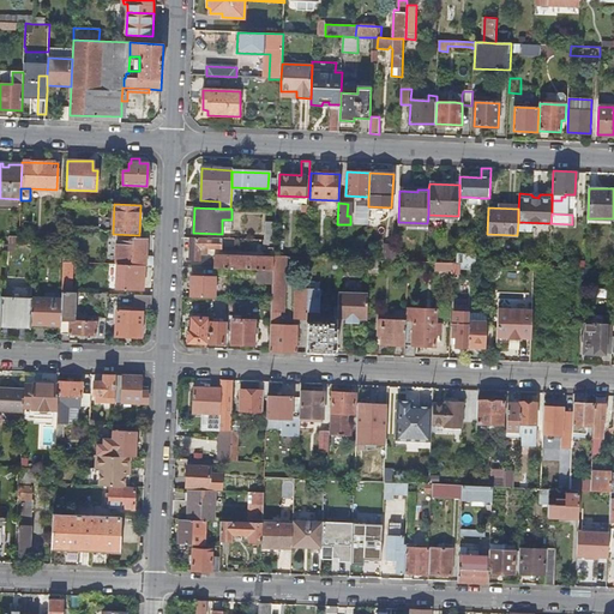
[(115,265),(116,265),(144,265),(154,266),(154,257),(145,257),(146,239),(134,238),(133,244),(116,242),(115,265)]
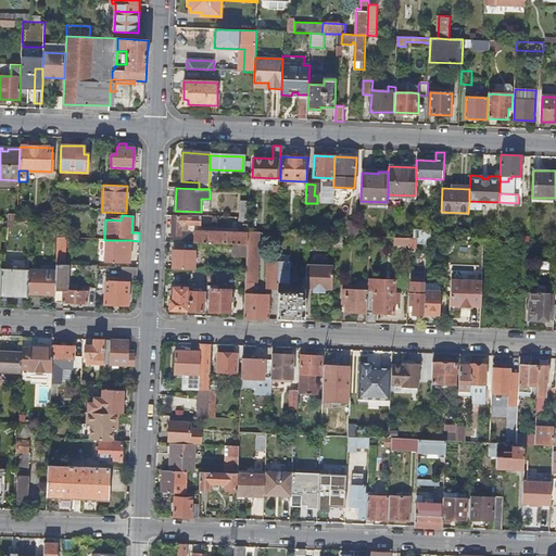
[(200,216),(166,215),(166,224),(172,224),(172,236),(180,236),(181,225),(200,225),(200,216)]
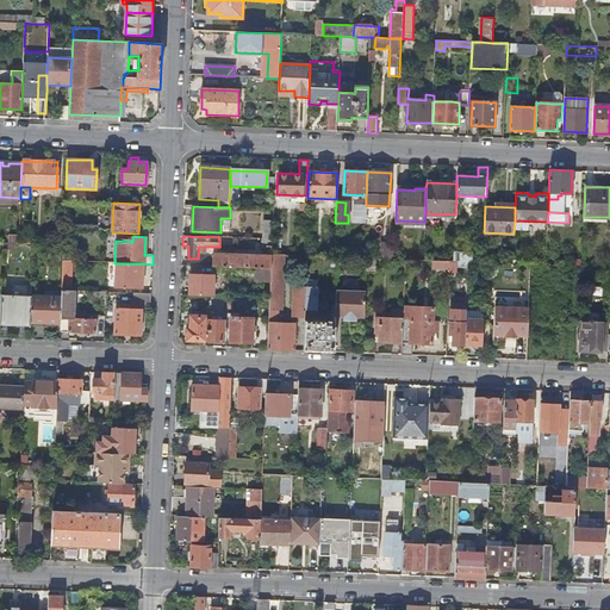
[(380,259),(393,260),(394,243),(380,242),(380,259)]
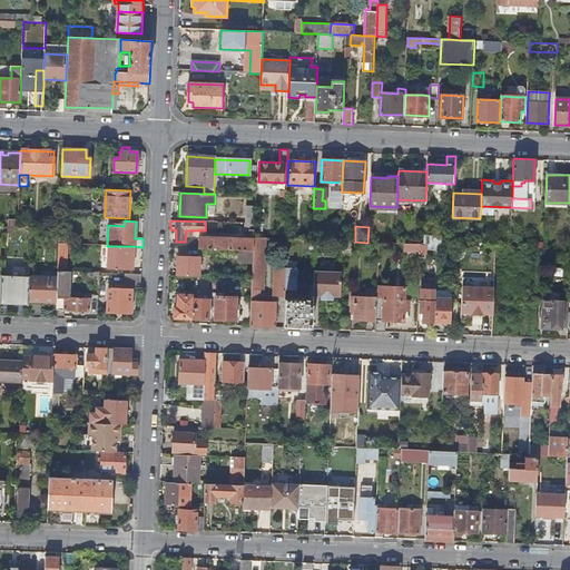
[(68,234),(59,234),(58,244),(68,244),(68,234)]
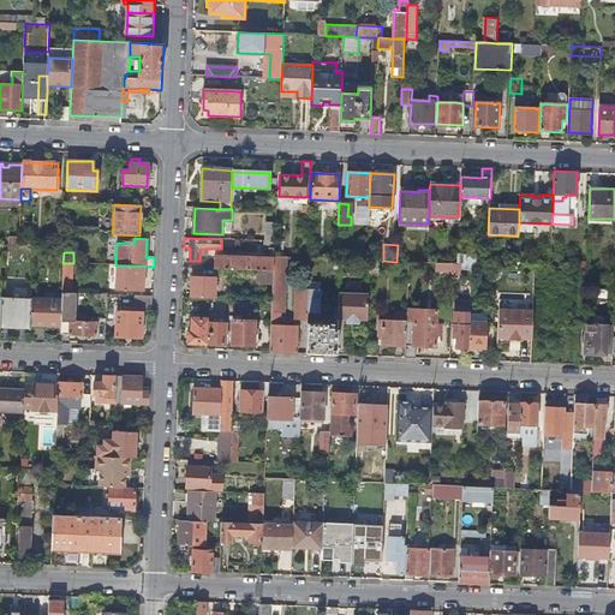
[(465,264),(478,264),(478,254),(465,254),(465,264)]
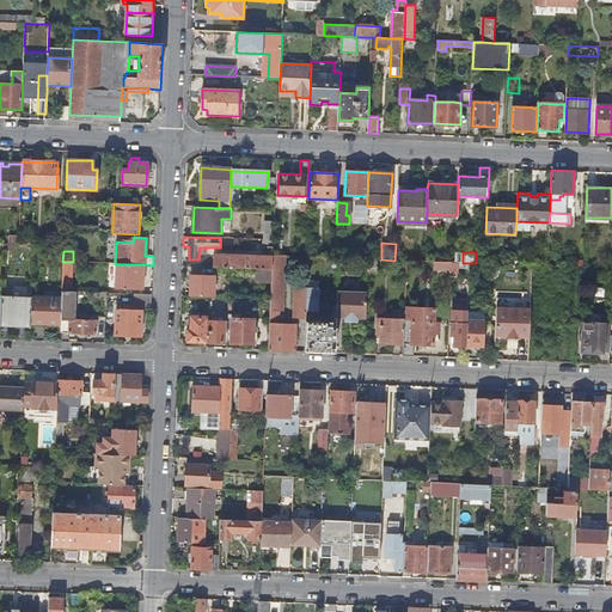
[(271,282),(269,350),(295,352),(297,325),(273,324),(273,320),(276,320),(276,311),(282,311),(285,270),(299,270),(300,256),(273,255),(273,258),(271,270),(271,282)]
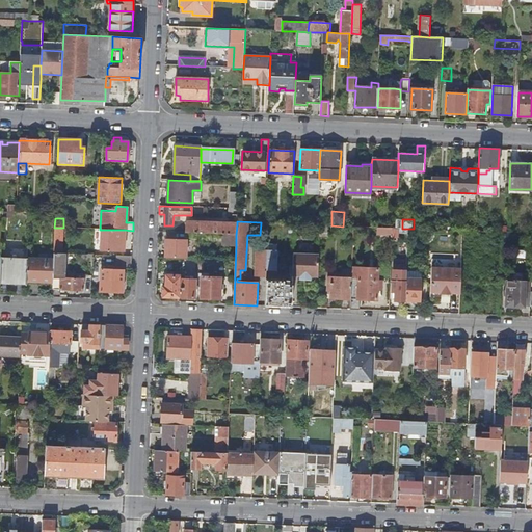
[(223,234),(236,235),(237,224),(186,222),(186,233),(223,234)]
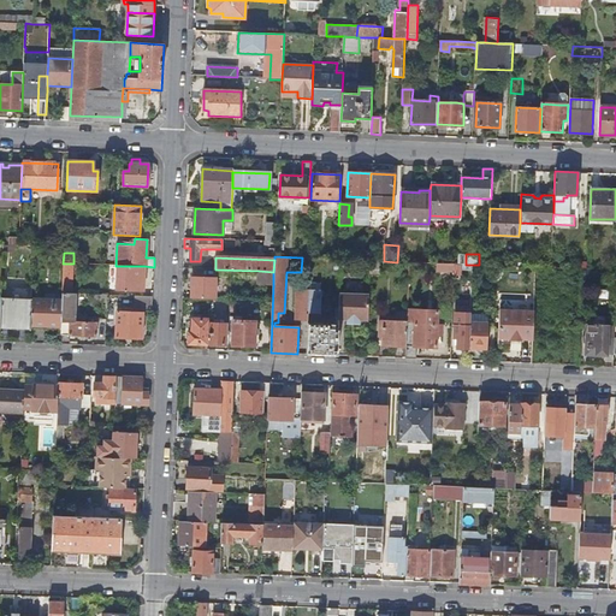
[(63,264),(61,294),(72,294),(73,264),(63,264)]
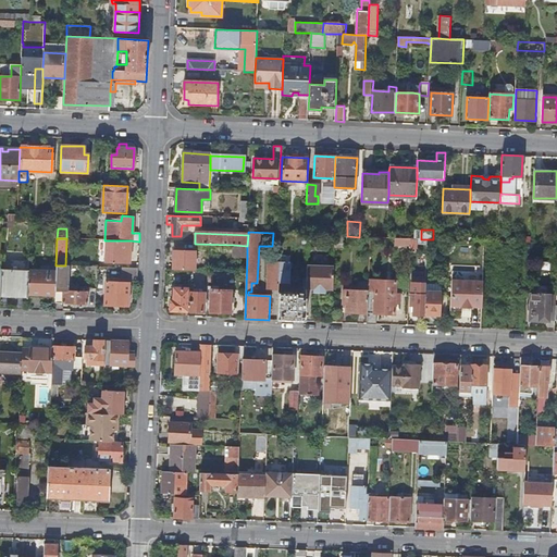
[(130,263),(131,240),(106,240),(104,262),(130,263)]
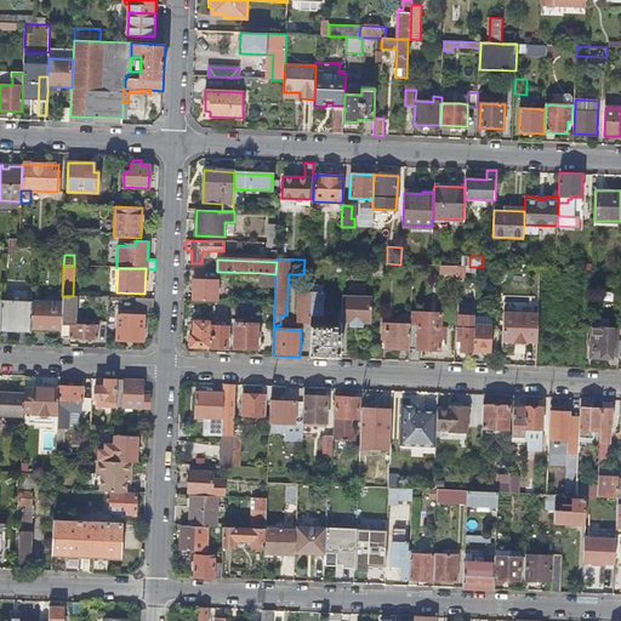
[(260,285),(275,286),(275,274),(261,273),(260,285)]
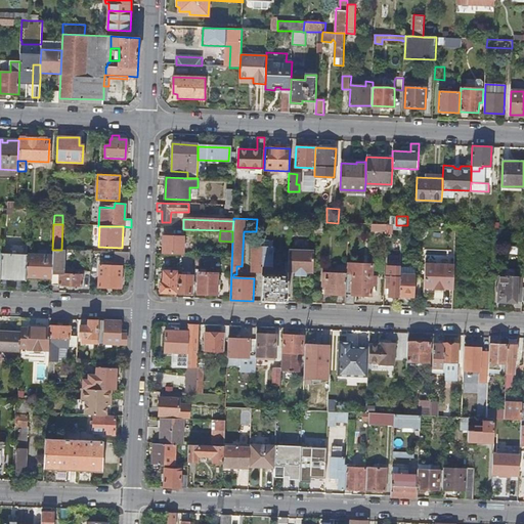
[(164,235),(163,254),(178,255),(183,255),(183,236),(164,235)]
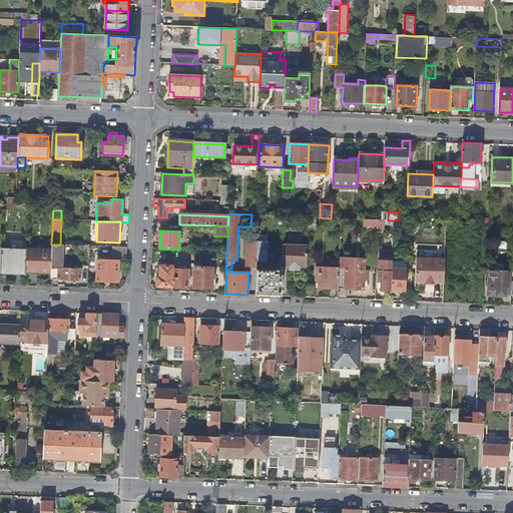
[(257,261),(257,250),(257,242),(247,241),(246,266),(257,267),(257,261)]
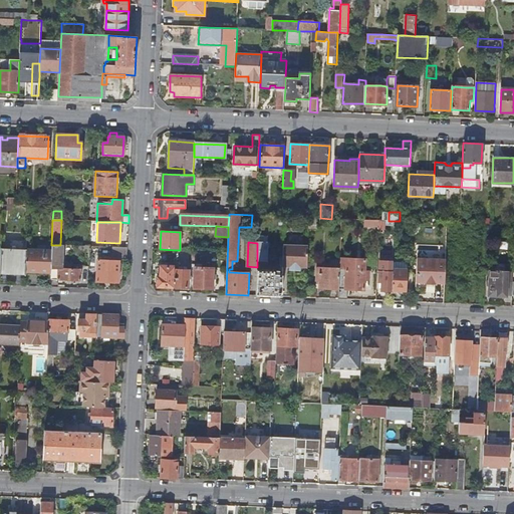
[(300,267),(307,267),(308,245),(283,244),(282,266),(289,266),(289,269),(299,270),(300,267)]
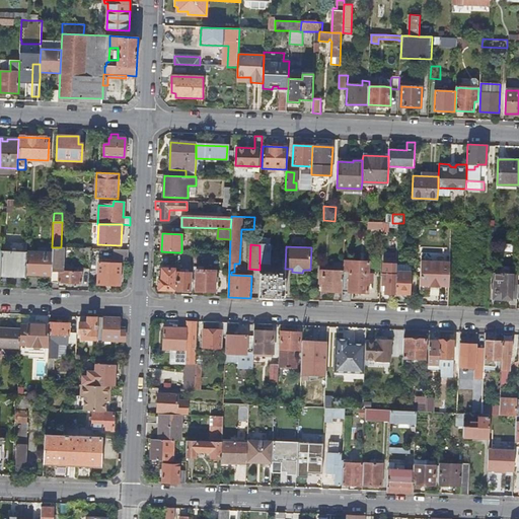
[(52,253),(51,275),(51,282),(81,284),(81,273),(71,272),(71,268),(63,268),(62,268),(62,260),(62,247),(61,247),(52,247),(52,253)]
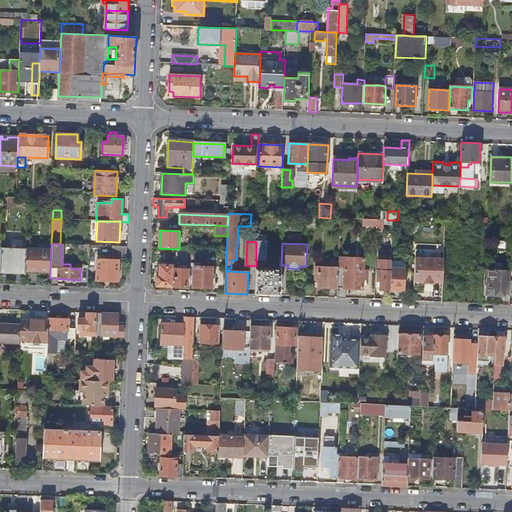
[(112,254),(126,255),(127,246),(112,246),(112,254)]
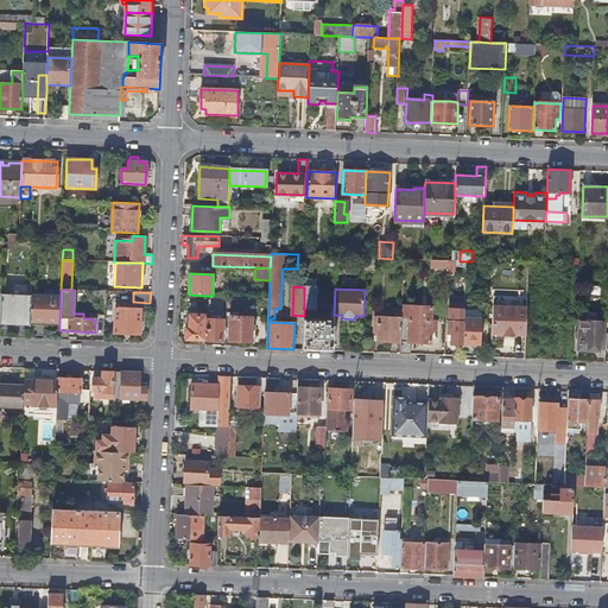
[(0,323),(30,324),(30,321),(31,296),(1,295),(0,323)]
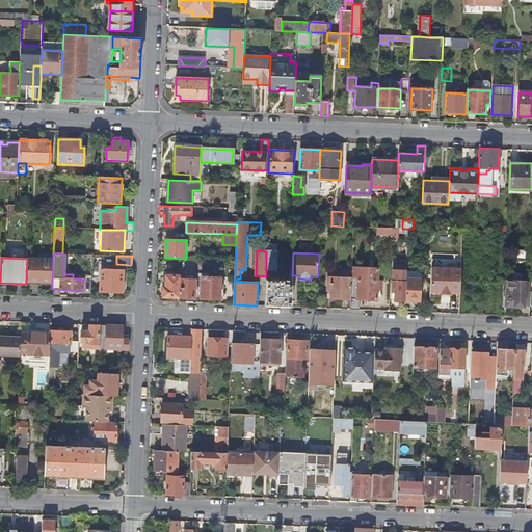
[(53,260),(27,259),(26,281),(52,282),(53,260)]
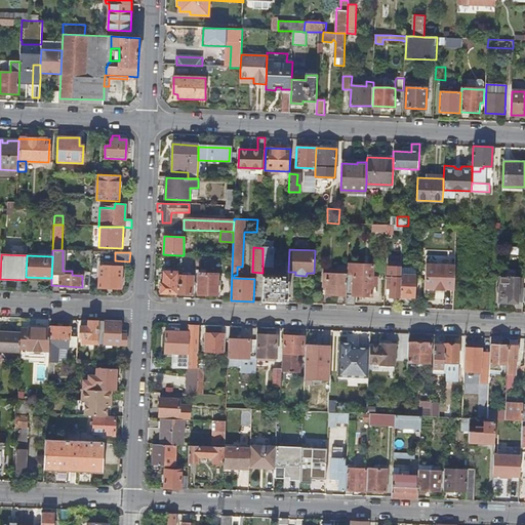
[(273,256),(263,256),(263,267),(272,267),(273,256)]
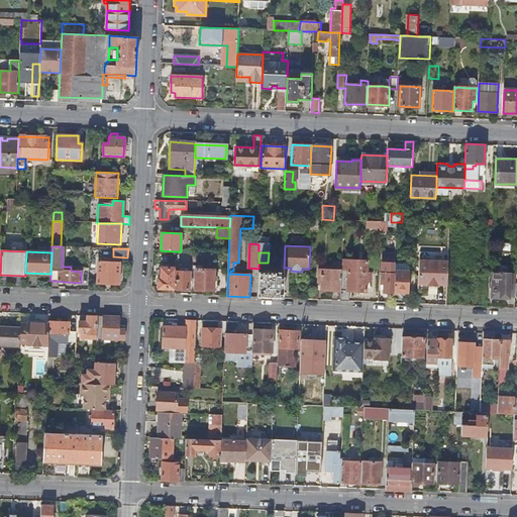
[(102,260),(102,263),(98,262),(98,283),(118,284),(119,263),(115,263),(115,260),(102,260)]
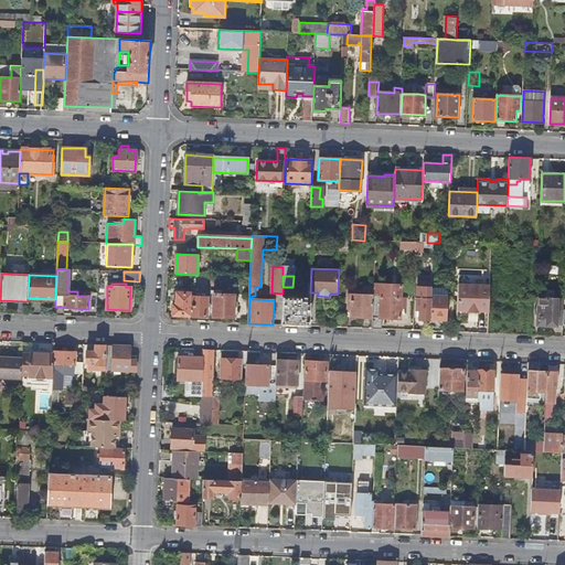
[(373,296),(372,318),(372,329),(382,329),(382,318),(401,319),(401,308),(406,308),(406,298),(401,298),(402,285),(374,284),(373,296)]
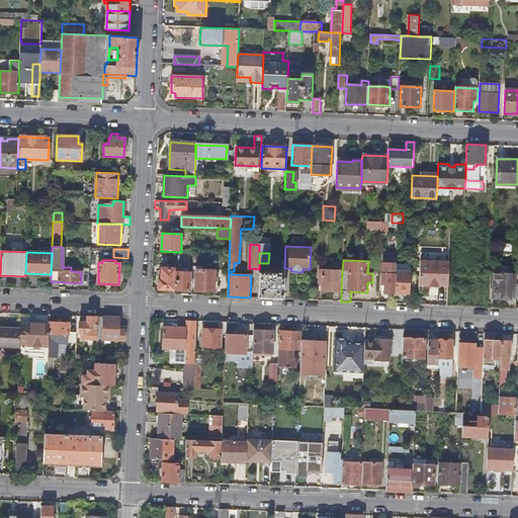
[(448,285),(449,261),(420,260),(419,284),(429,284),(429,286),(438,286),(438,285),(448,285)]
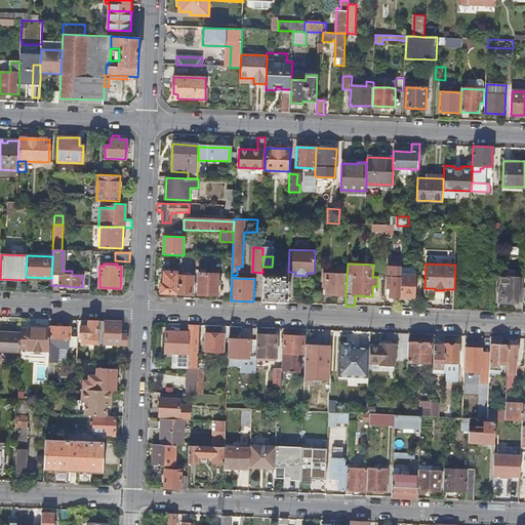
[(401,268),(401,276),(416,276),(416,268),(401,268)]
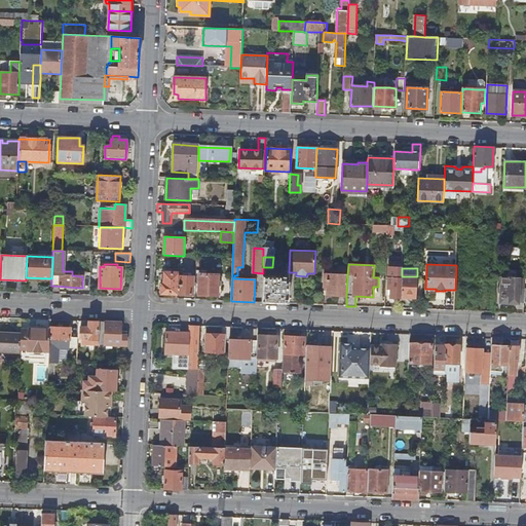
[(178,294),(178,276),(178,273),(164,272),(163,284),(161,284),(161,293),(178,294)]
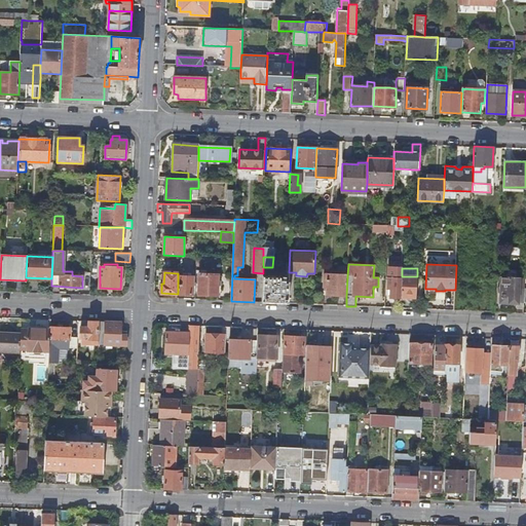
[(188,276),(178,276),(178,294),(192,295),(193,276),(191,276),(191,273),(188,273),(188,276)]
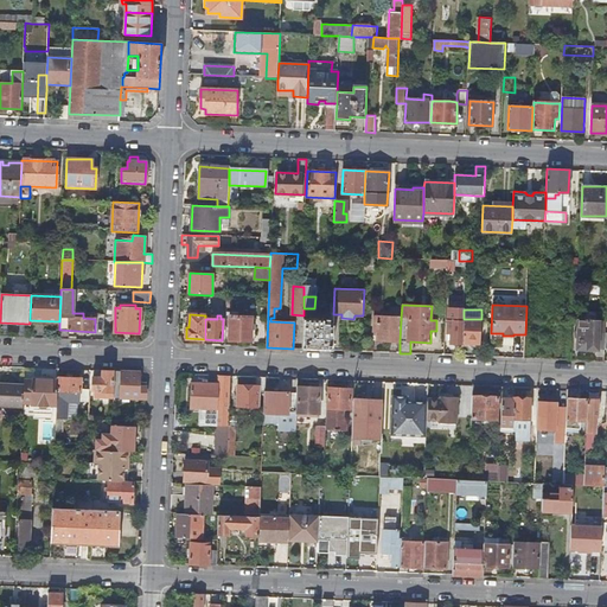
[(230,315),(229,340),(251,342),(253,317),(230,315)]
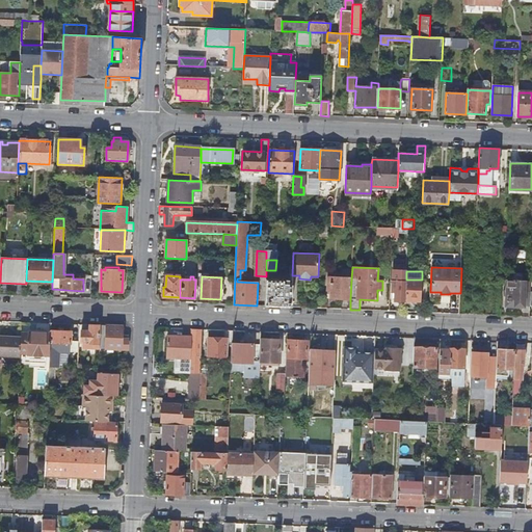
[(330,298),(350,299),(351,278),(328,277),(327,290),(331,290),(330,298)]
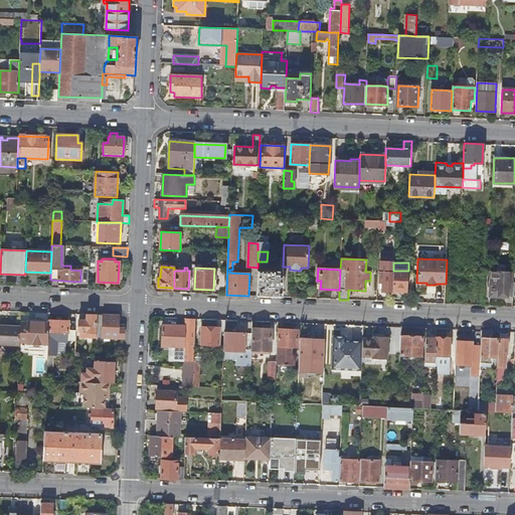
[(256,297),(282,298),(283,275),(279,275),(280,271),(258,270),(256,297)]
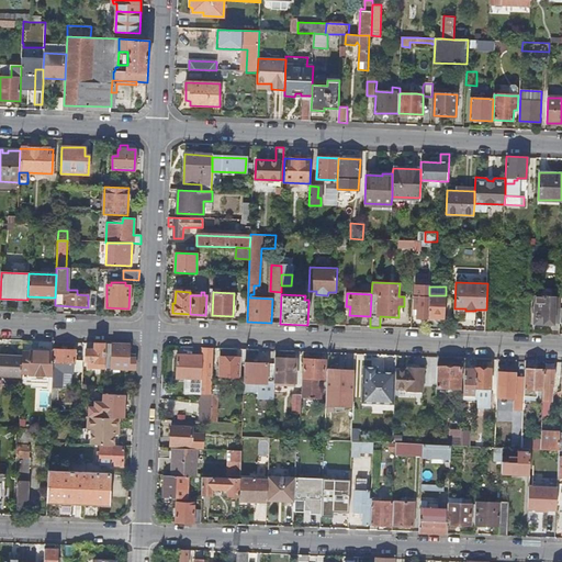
[(429,298),(428,317),(433,317),(433,321),(440,322),(440,317),(445,318),(446,295),(429,295),(429,298)]
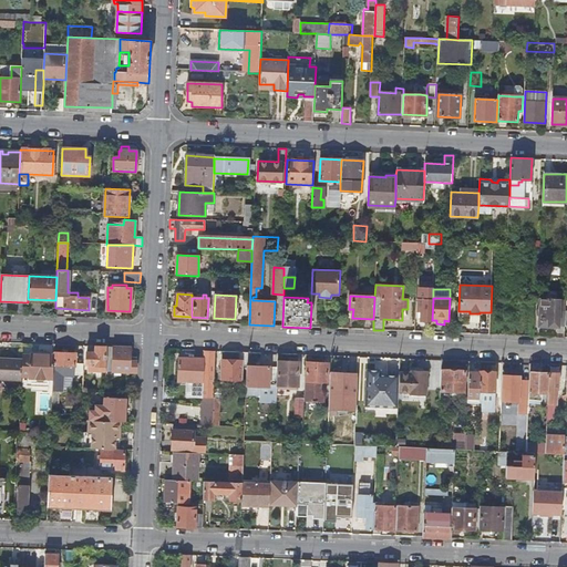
[(432,321),(432,320),(433,300),(419,299),(418,310),(421,310),(421,320),(432,321)]
